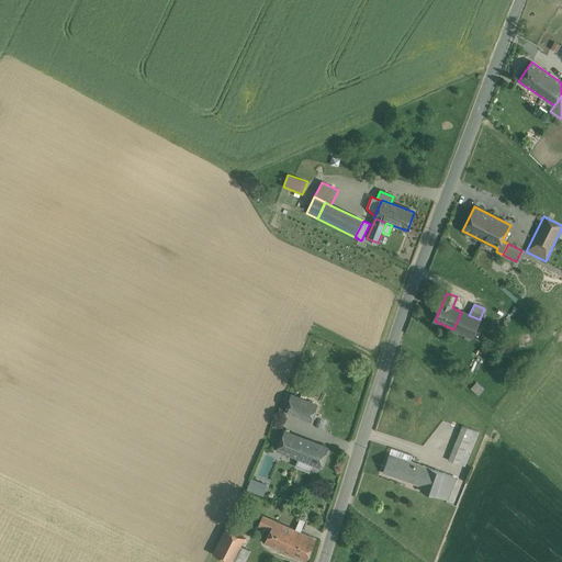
[(469,315),(461,312),(453,329),(472,337),(480,319),(469,315)]
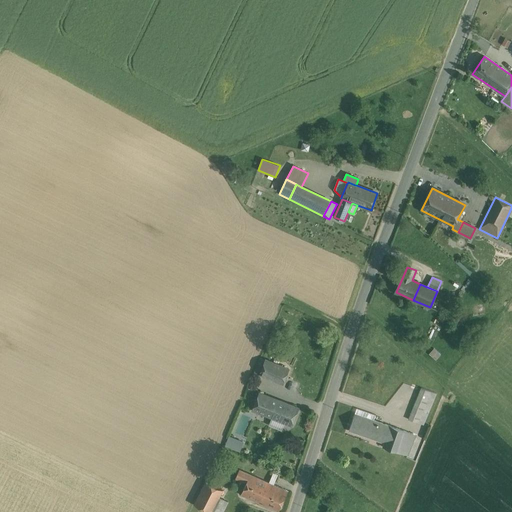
[(431,353),(437,358),(440,354),(434,349),(431,353)]
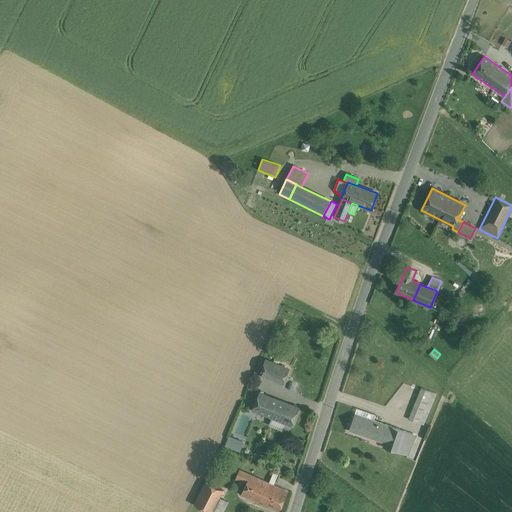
[(289,369),(266,359),(260,374),(283,383),(289,369)]
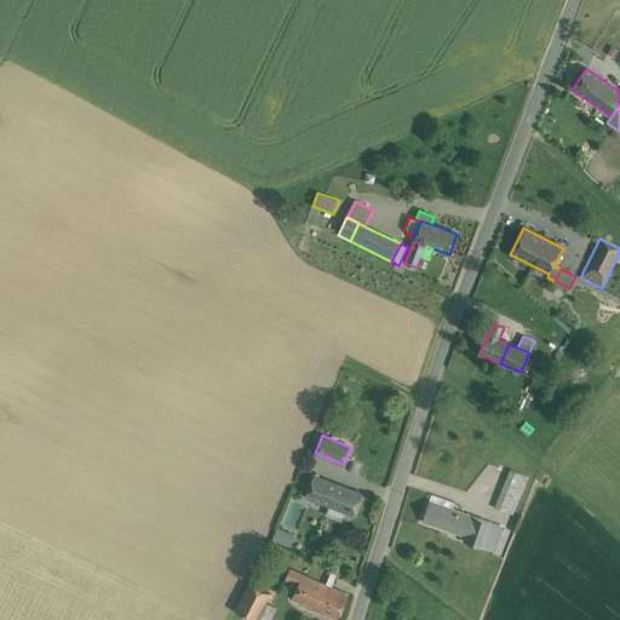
[(510,470),(494,507),(514,515),(529,476),(510,470)]
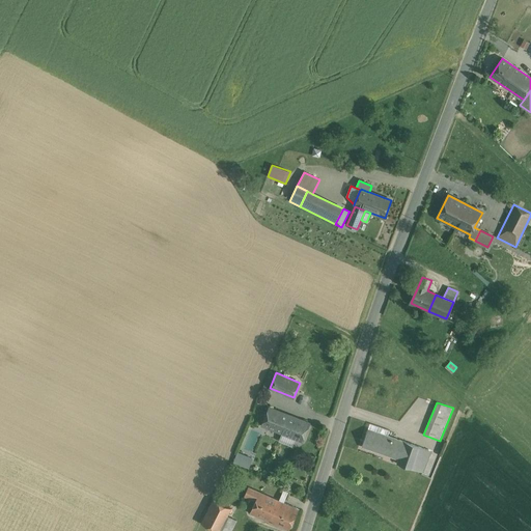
[(289,415),(270,407),(262,425),(282,432),(289,415)]
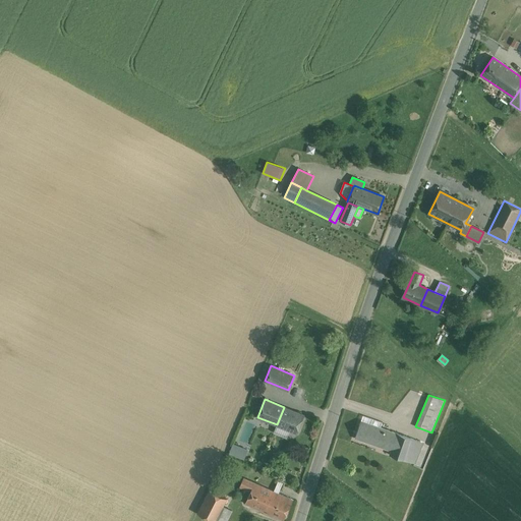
[(304,415),(284,407),(277,424),(288,429),(296,432),(304,415)]
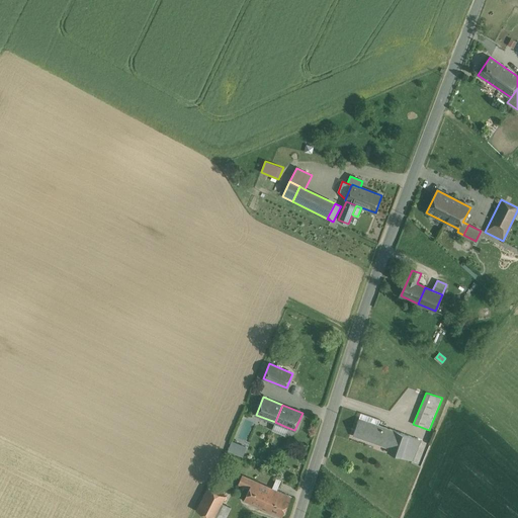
[(360,414),(359,419),(378,425),(380,421),(360,414)]
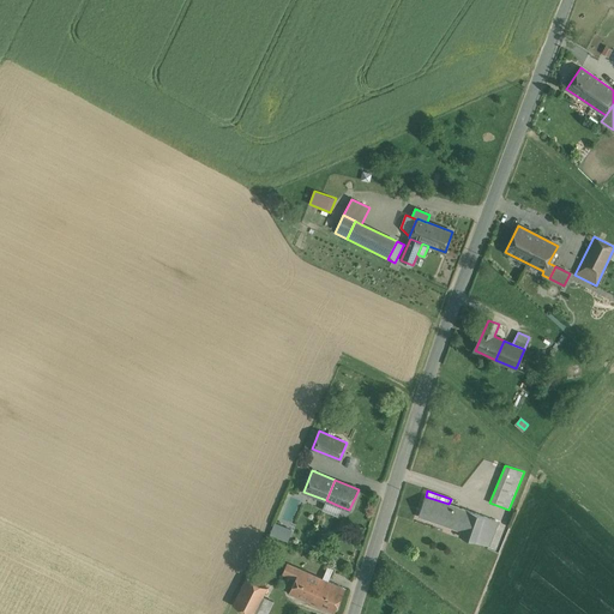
[(449,504),(426,497),(419,517),(461,531),(459,536),(477,542),(487,517),(449,504)]
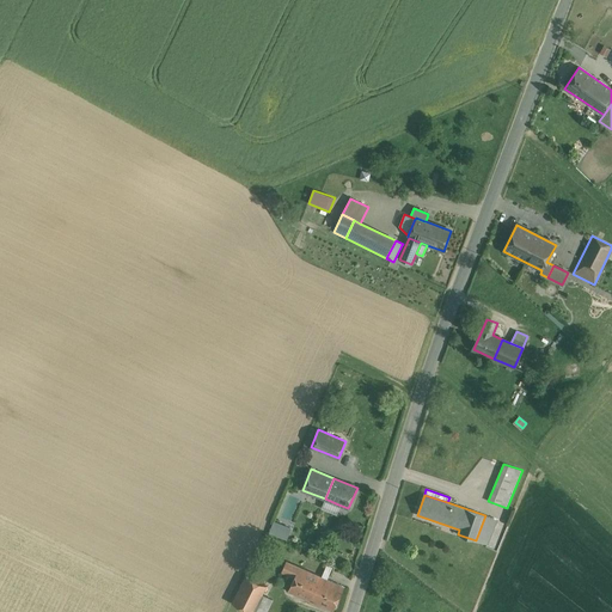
[(338,505),(325,499),(322,507),(335,513),(338,505)]
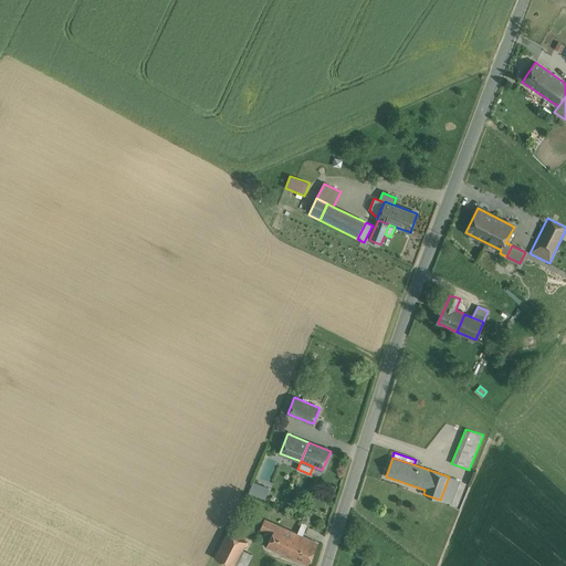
[(449,477),(440,500),(448,502),(457,480),(449,477)]
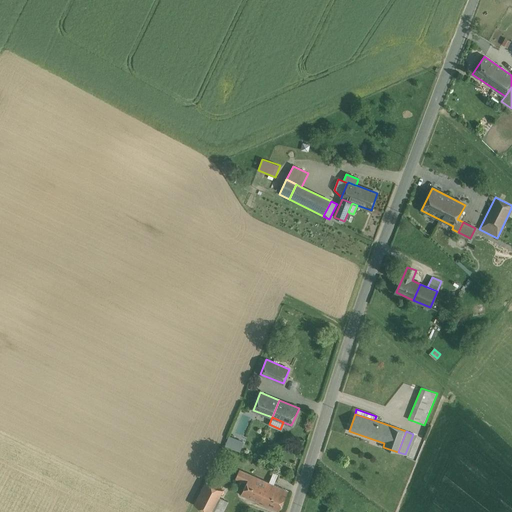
[(240,451),(244,441),(229,435),(225,445),(240,451)]
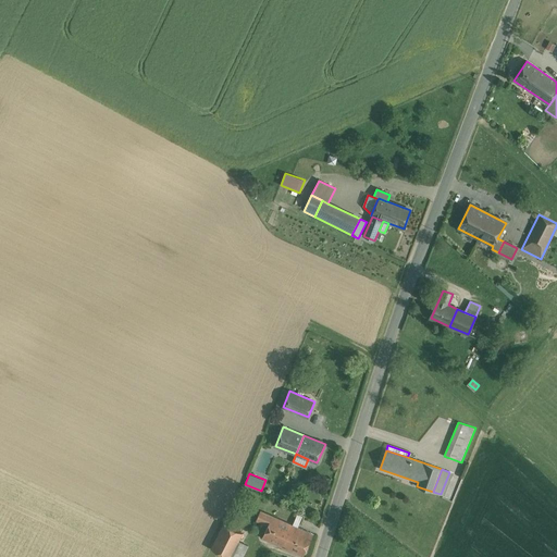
[(270,523),(274,514),(261,508),(257,518),(270,523)]
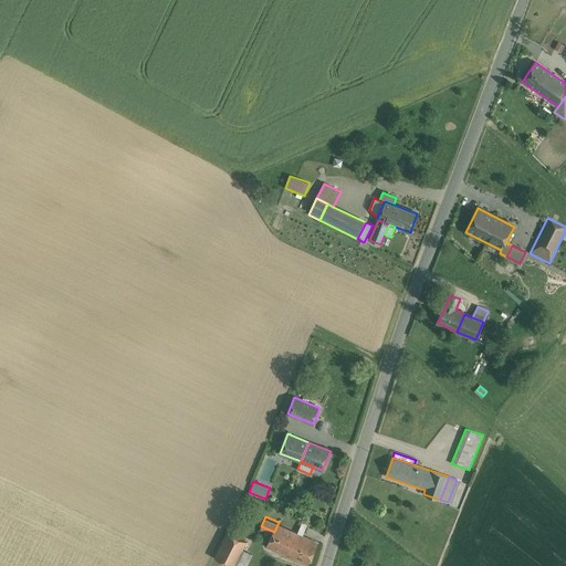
[(297,530),(279,522),(274,532),(269,545),(287,553),(297,530)]
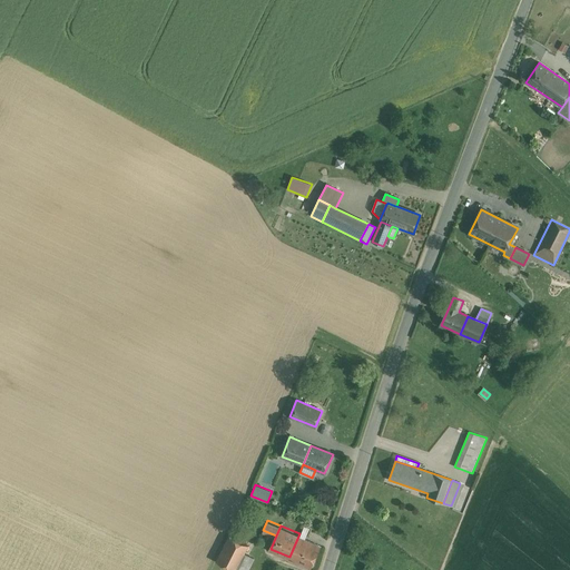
[(305,526),(301,534),(306,537),(310,528),(305,526)]
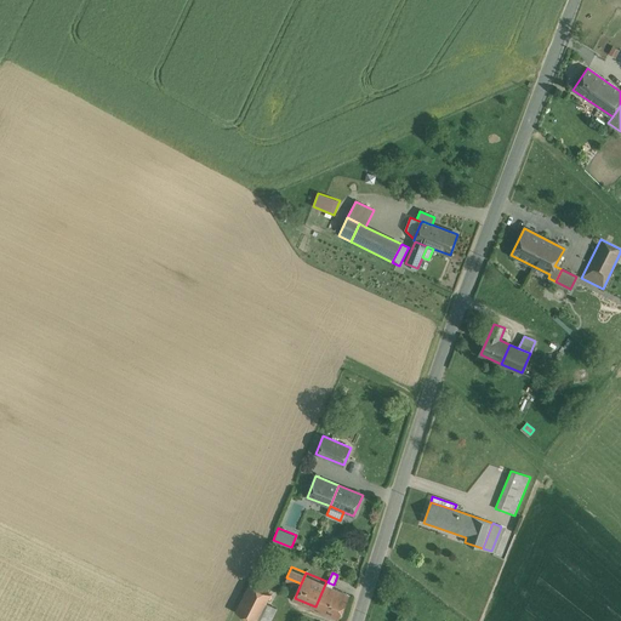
[(250,580),(235,610),(257,620),(265,605),(272,591),(250,580)]
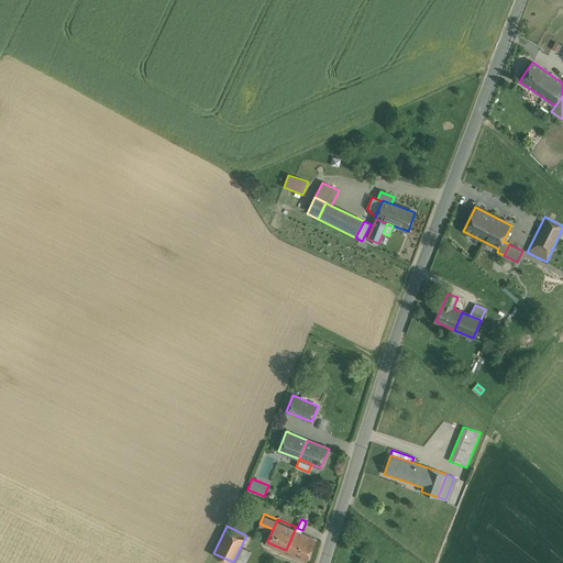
[(297,528),(296,527),(286,550),(307,560),(317,537),(302,530),(297,528)]
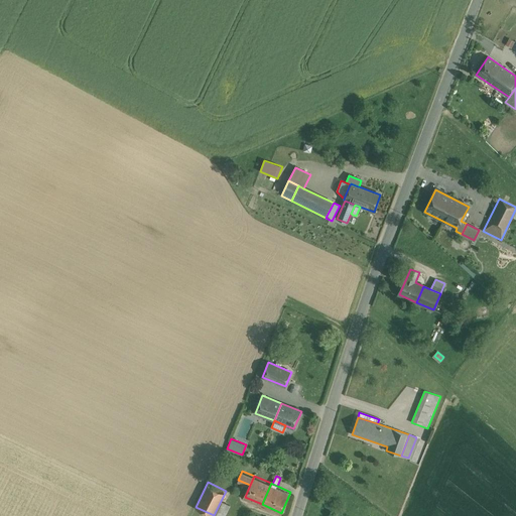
[(225,515),(230,507),(220,503),(214,515),(225,515)]
